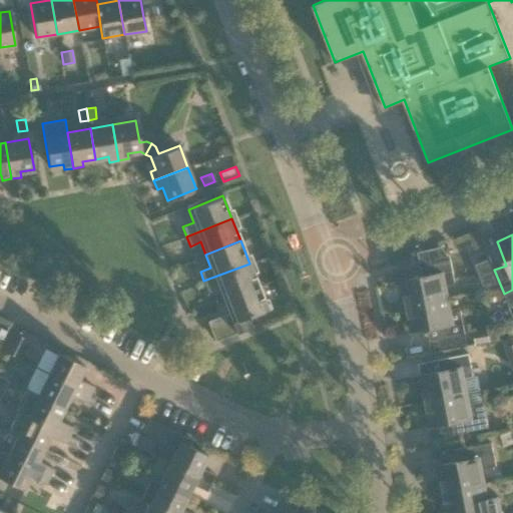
[(407,306),(447,298),(444,284),(455,282),(450,259),(420,265),(423,276),(402,280),(407,306)]
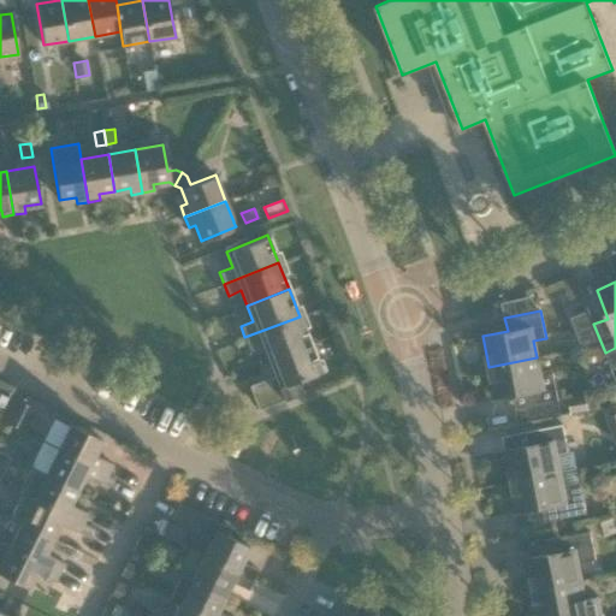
[(262,344),(268,360),(309,343),(300,317),(244,337),(249,349),(262,344)]
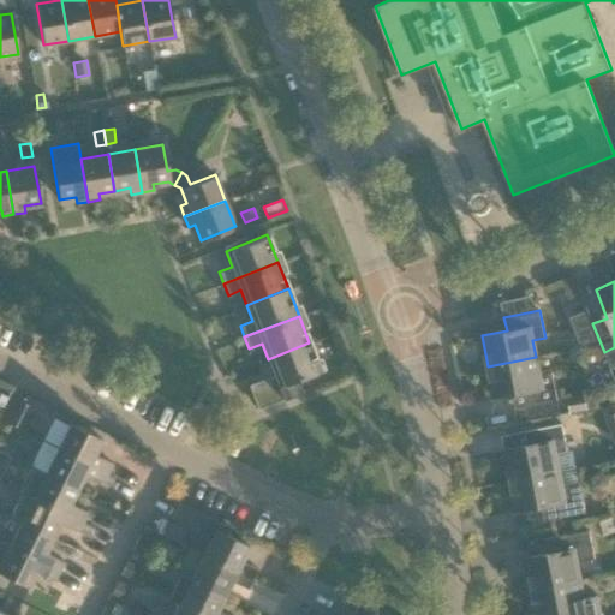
[(309,342),(268,359),(274,374),(248,384),(257,408),(302,390),(298,380),(320,370),(309,342)]
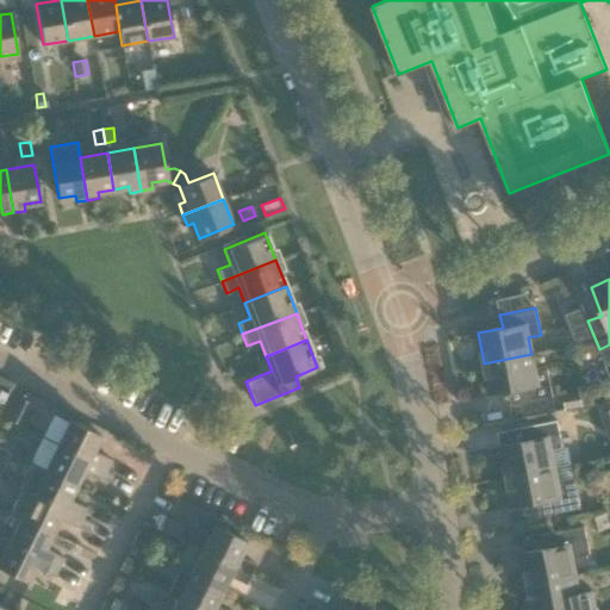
[(531,354),(484,363),(490,394),(515,388),(517,403),(553,396),(547,368),(535,371),(531,354)]
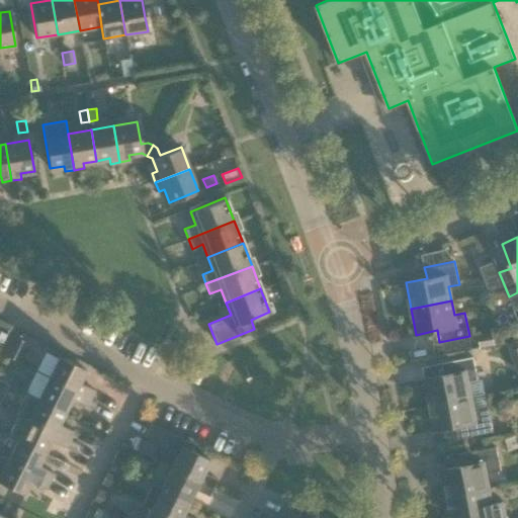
[(494,335),(494,332),(478,335),(481,347),(502,342),(500,334),(494,335)]
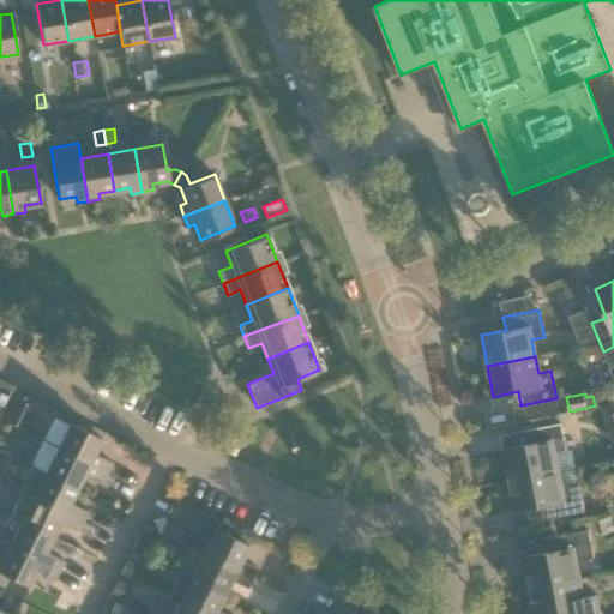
[(32,408),(16,399),(5,421),(22,429),(32,408)]
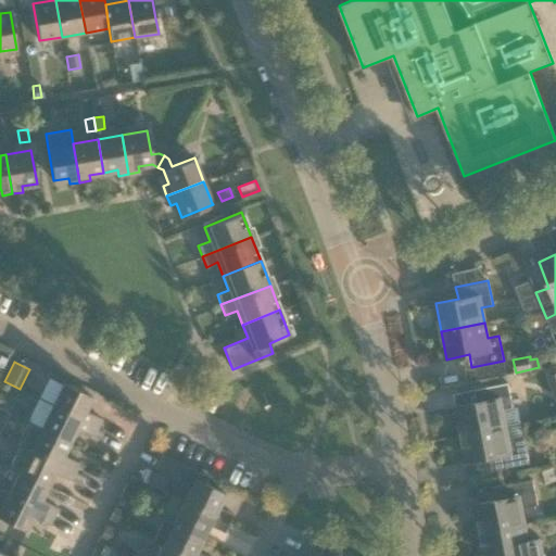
[(61,383),(48,377),(38,397),(51,404),(97,427),(101,418),(85,411),(91,396),(62,381),(61,383)]
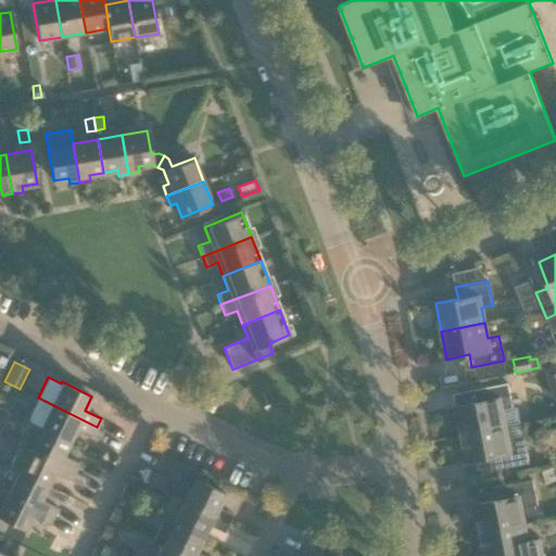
[(456,406),(462,433),(504,426),(501,409),(513,407),(508,382),(476,389),(478,402),(456,406)]
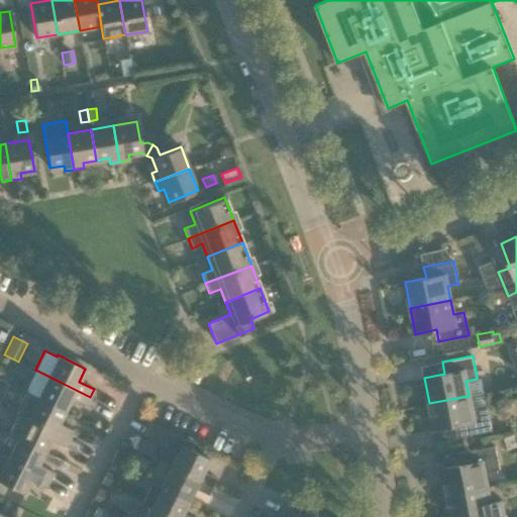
[(13,371),(0,365),(0,364),(0,377),(7,381),(13,371)]
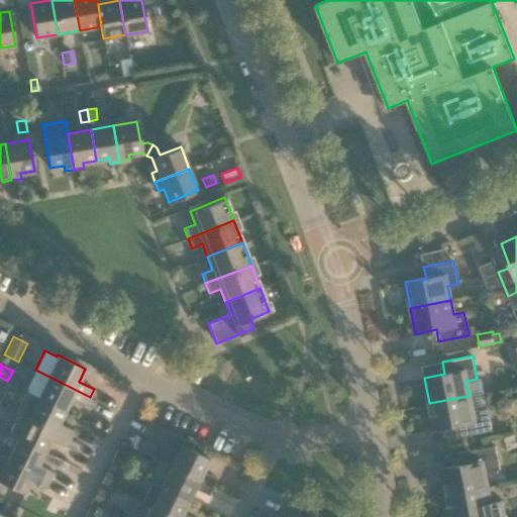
[(96,400),(90,397),(47,376),(35,370),(25,391),(37,397),(65,410),(69,403),(71,398),(86,405),(87,404),(92,407),(96,400)]
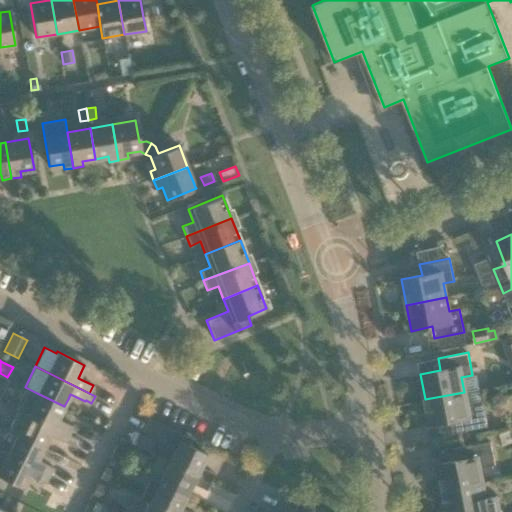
[(58,418),(64,406),(37,393),(36,394),(24,389),(15,407),(19,409),(27,413),(69,434),(73,426),(58,418)]
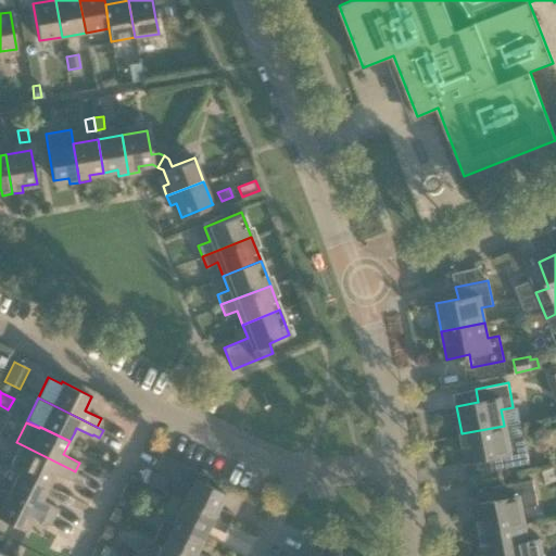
[(507,441),(504,426),(462,433),(467,462),(489,457),(492,470),(529,463),(523,438),(507,441)]
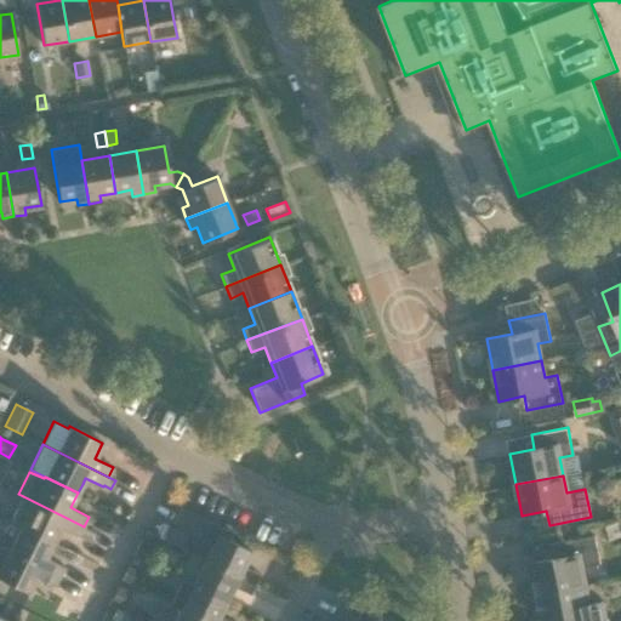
[(11,522),(21,527),(53,542),(61,528),(90,542),(95,533),(84,527),(33,501),(23,496),(11,522)]
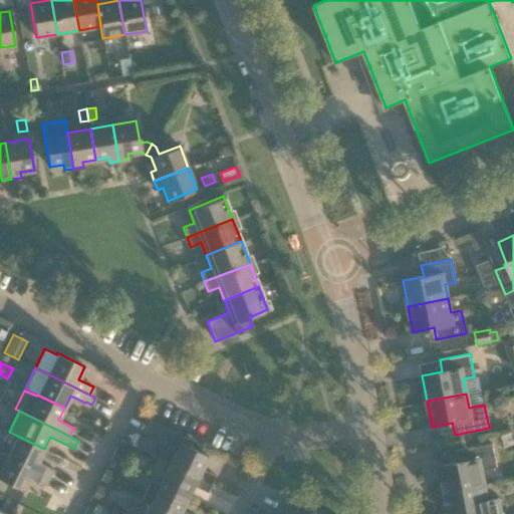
[(176,449),(169,463),(211,483),(215,475),(201,468),(208,455),(181,442),(184,436),(149,419),(143,432),(176,449)]
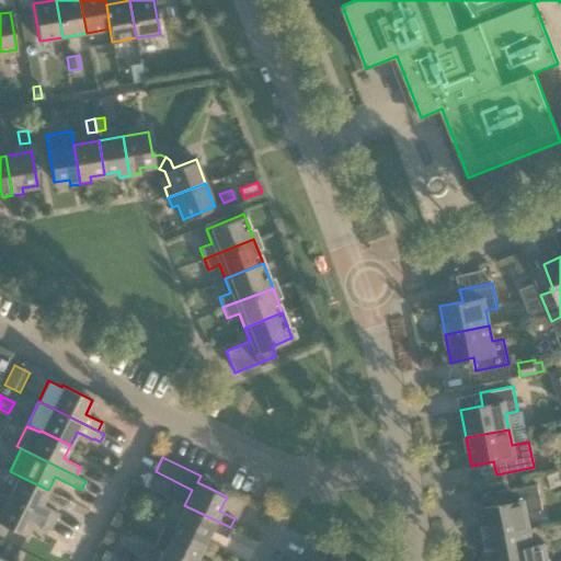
[(560,484),(560,479),(559,471),(547,474),(551,488),(560,484)]
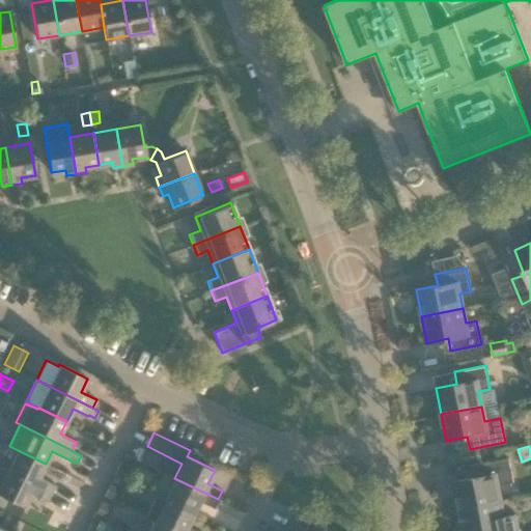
[(46,464),(18,450),(7,471),(50,493),(54,484),(38,477),(46,464)]
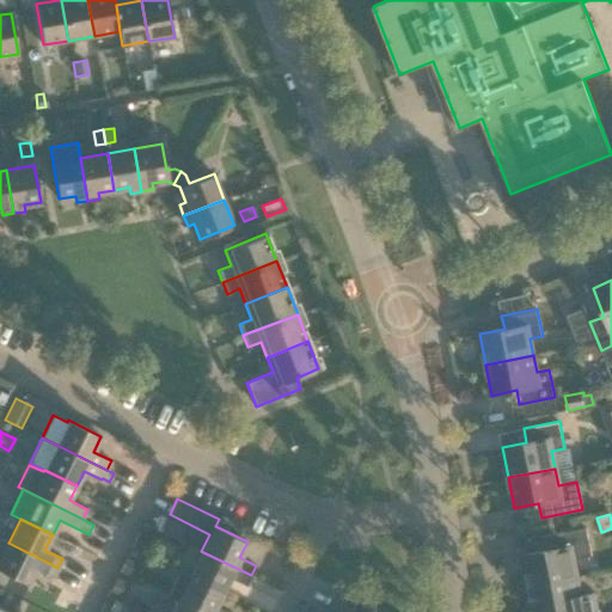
[(530,585),(576,575),(574,558),(592,555),(587,527),(545,536),(548,550),(524,555),(530,585)]
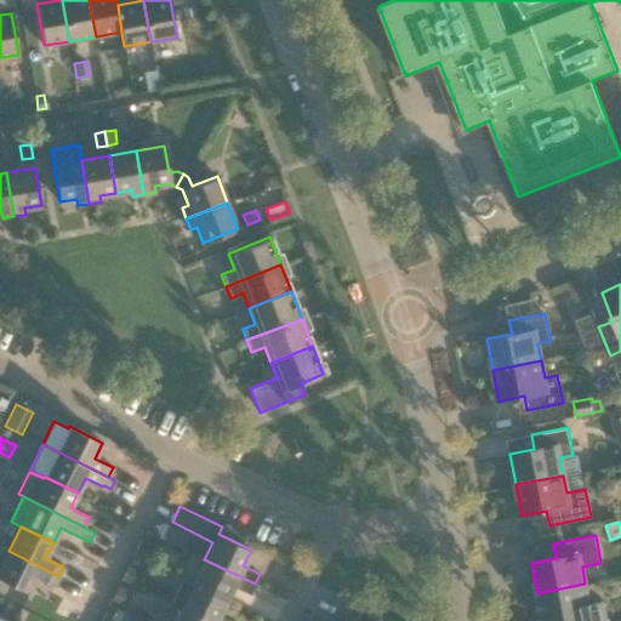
[(155,547),(141,539),(134,553),(148,560),(155,547)]
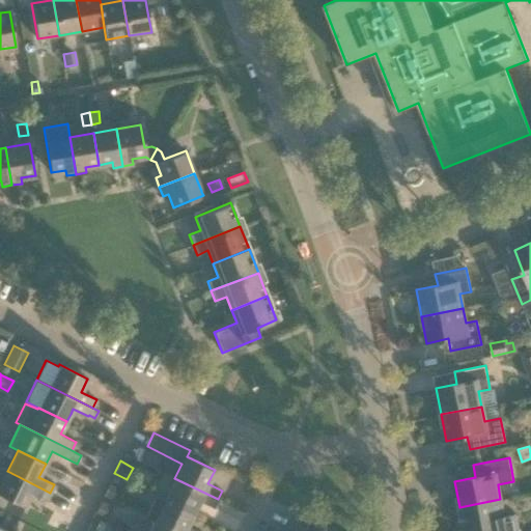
[(50,493),(7,471),(6,473),(0,470),(0,494),(24,506),(31,493),(46,501),(50,493)]
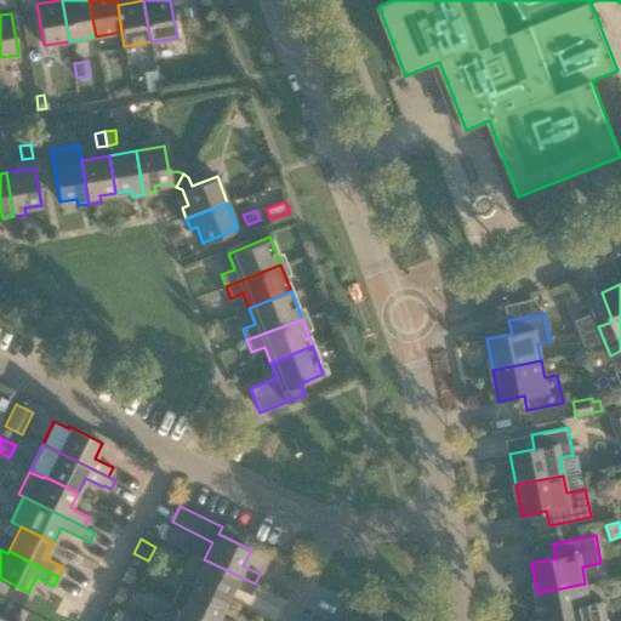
[(255,584),(204,559),(192,584),(226,600),(233,586),(249,594),(255,584)]
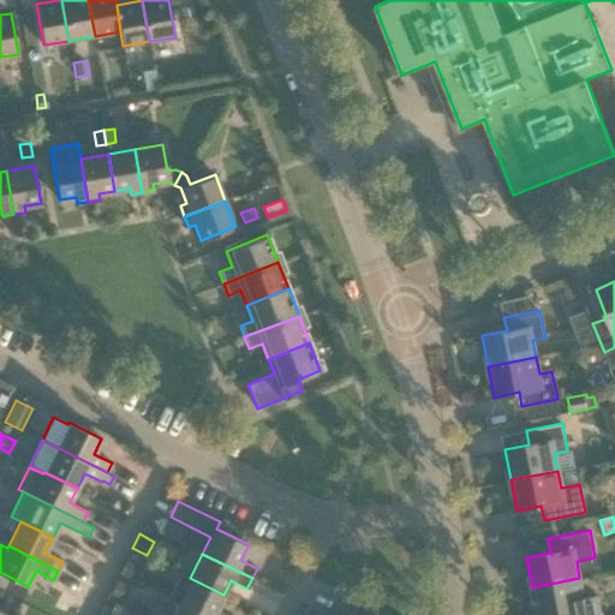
[(143,568),(126,560),(120,574),(141,584),(143,577),(141,575),(143,568)]
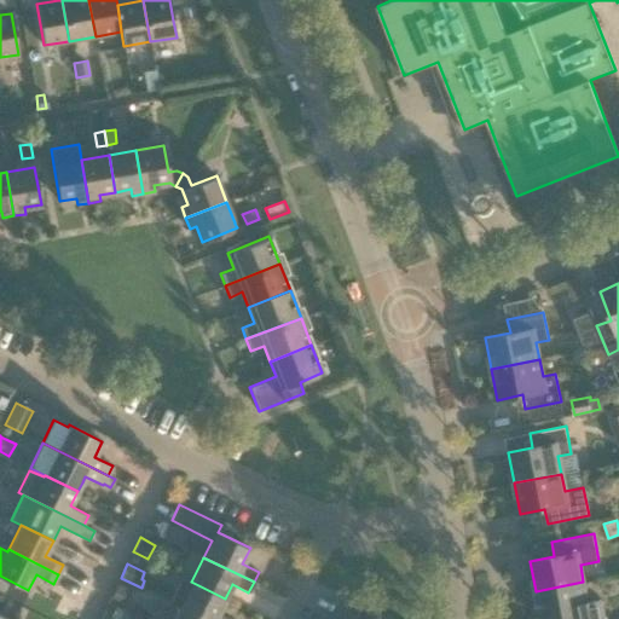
[(169,602),(179,607),(204,618),(230,618),(218,613),(225,599),(191,582),(191,583),(181,578),(169,602)]
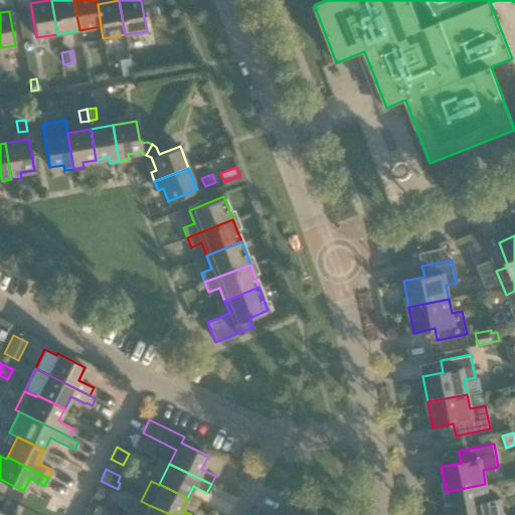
[(489,501),(485,484),(446,492),(449,514),(502,514),(499,499),(489,501)]
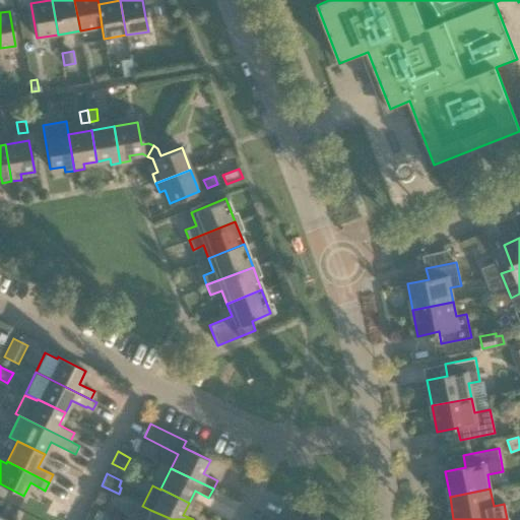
[(111,496),(99,490),(92,502),(104,508),(111,496)]
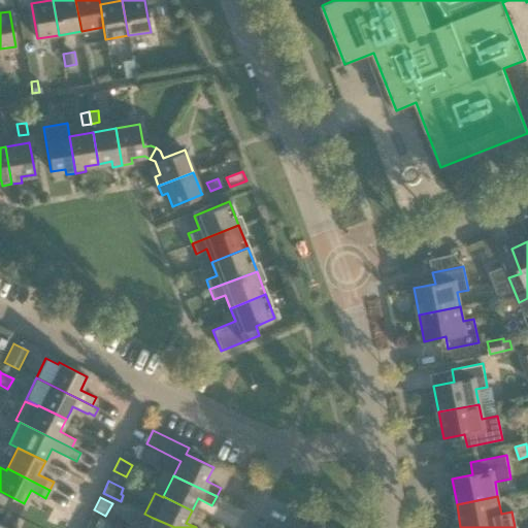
[(101,527),(104,522),(97,518),(93,525),(97,527),(101,527)]
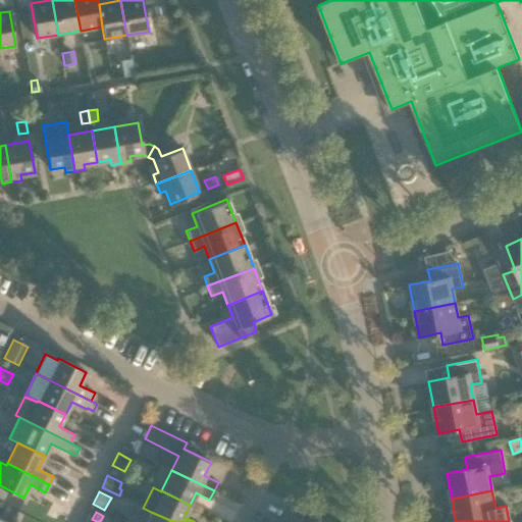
[(172,521),(151,512),(145,521),(172,521)]
